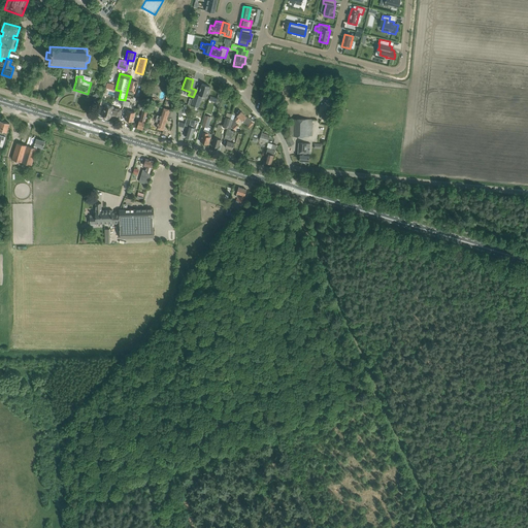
[(138,81),(130,79),(127,91),(135,94),(138,81)]
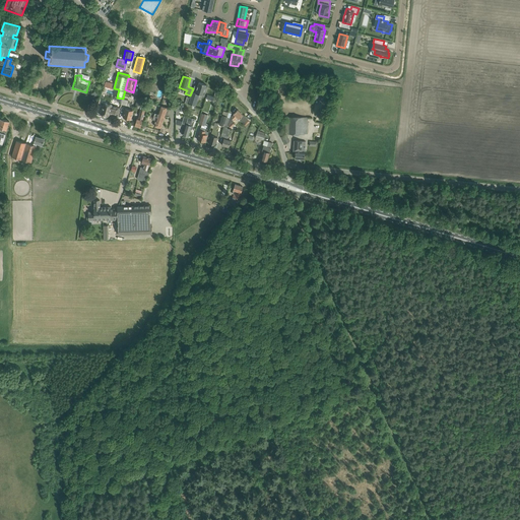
[(206,85),(206,84),(199,82),(196,92),(193,91),(189,104),(195,106),(199,94),(202,95),(203,95),(204,91),(205,92),(206,88),(205,88),(206,85)]
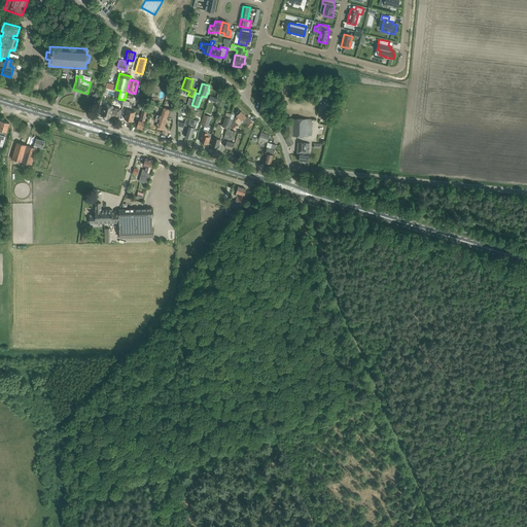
[(329,102),(330,95),(320,93),(319,100),(329,102)]
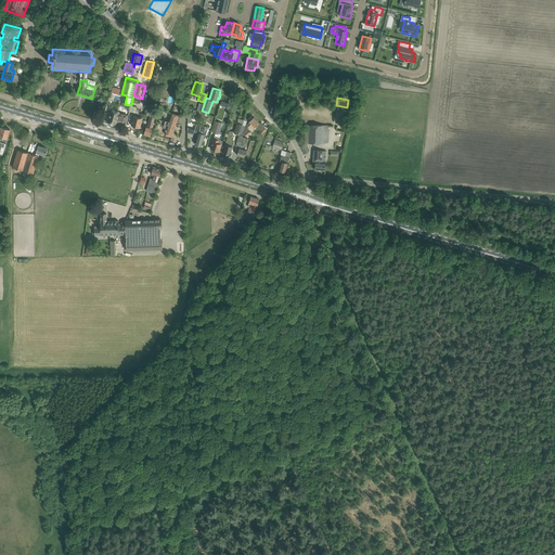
[(108,115),(107,121),(108,121),(108,123),(110,123),(111,123),(112,123),(116,124),(116,121),(125,124),(127,115),(119,113),(119,112),(112,110),(110,115),(110,116),(108,115)]
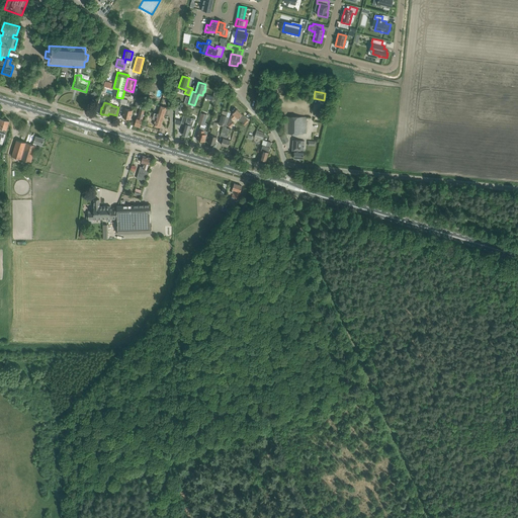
[(136,120),(135,125),(140,126),(142,122),(146,105),(143,104),(142,104),(141,108),(138,117),(137,117),(136,120)]
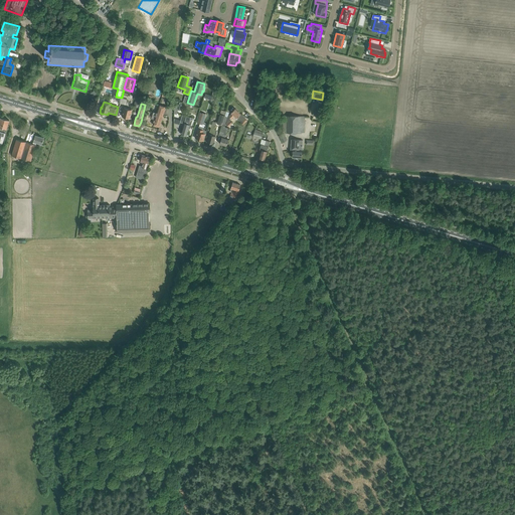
[(154,112),(153,114),(152,118),(155,119),(153,125),(160,127),(166,107),(159,105),(156,113),(154,112)]
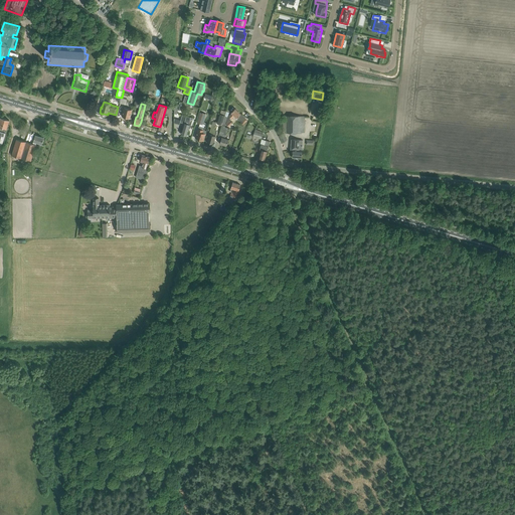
[(123,112),(122,116),(125,117),(126,118),(128,119),(129,118),(130,118),(131,114),(132,109),(131,108),(131,109),(124,108),(123,112)]
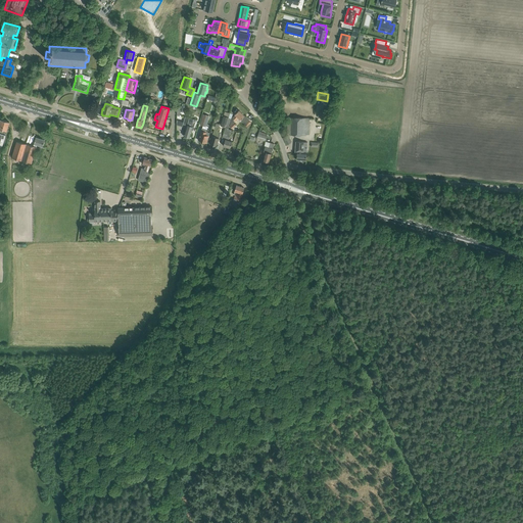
[(224,115),(221,126),(226,127),(229,117),(231,113),(231,111),(226,109),(224,115)]
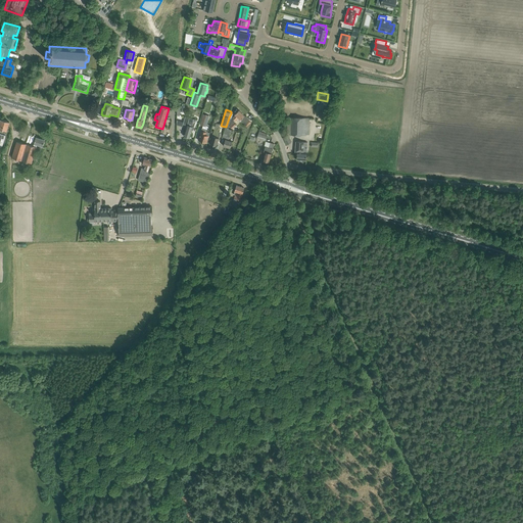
[(233,122),(235,122),(238,117),(240,120),(244,115),(239,110),(235,114),(232,119),(230,126),(233,129),(236,125),(233,122)]
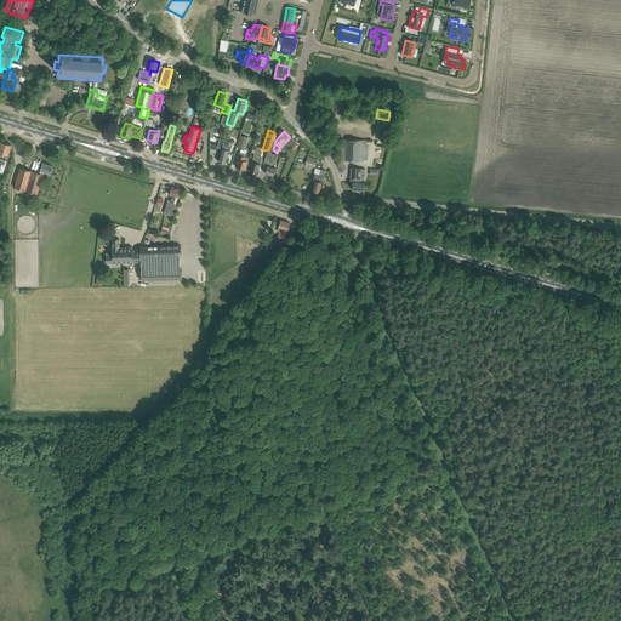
[(211,146),(222,148),(218,161),(220,161),(220,163),(222,164),(223,163),(224,164),(228,154),(229,154),(231,149),(233,142),(221,138),(222,135),(215,134),(211,146)]
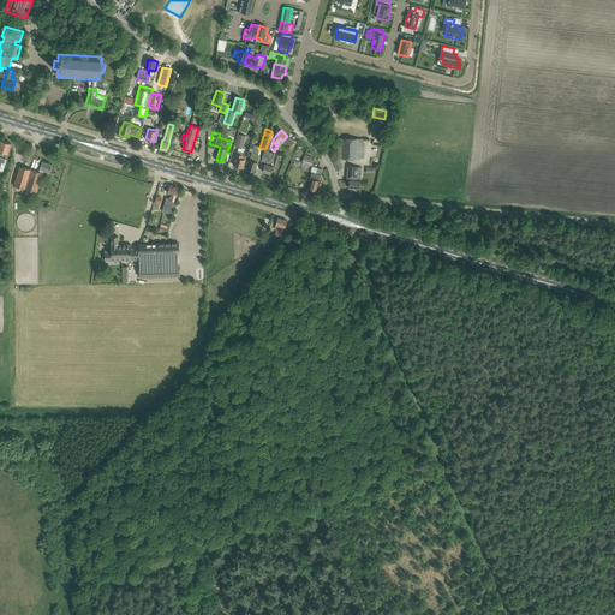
[(236,145),(243,148),(246,136),(244,135),(244,133),(240,132),(236,145)]
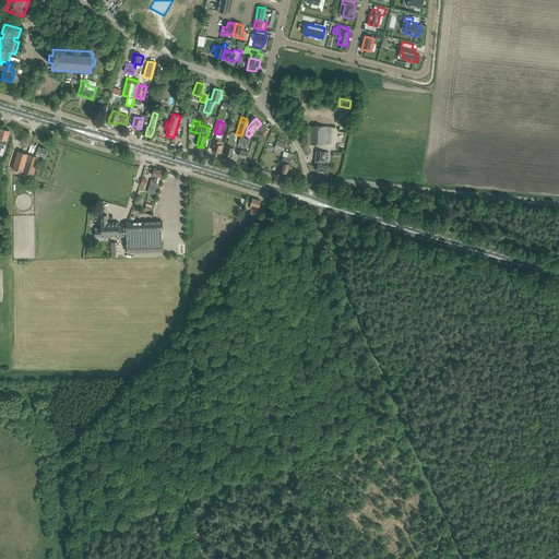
[(309,144),(314,144),(331,144),(331,126),(307,126),(307,140),(309,140),(309,144)]
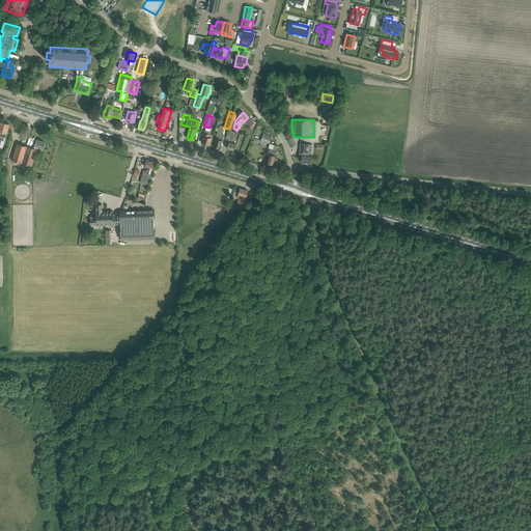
[(0,151),(1,152),(9,123),(1,121),(0,123),(0,151)]
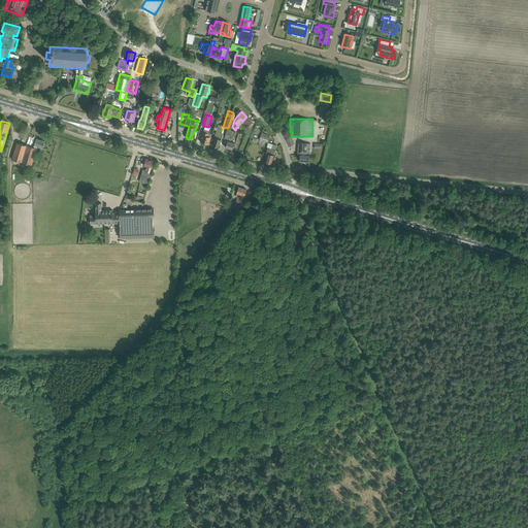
[(218,126),(217,131),(212,144),(211,144),(211,145),(219,147),(219,146),(222,139),(220,138),(221,133),(220,133),(222,129),(222,127),(218,126)]
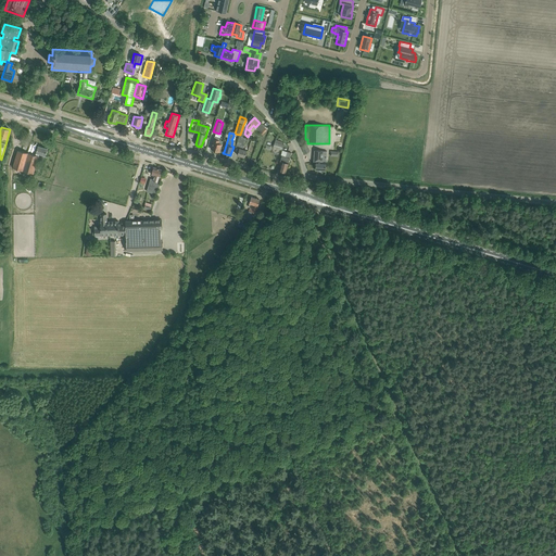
[(237,148),(239,149),(240,148),(241,144),(244,146),(245,140),(247,138),(243,137),(243,136),(240,135),(237,148)]
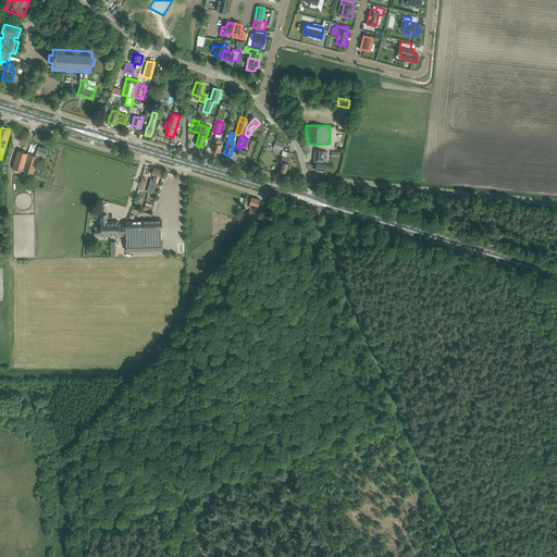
[(213,144),(211,149),(217,151),(217,152),(219,152),(220,152),(222,147),(222,145),(219,143),(220,139),(220,137),(215,136),(213,144)]
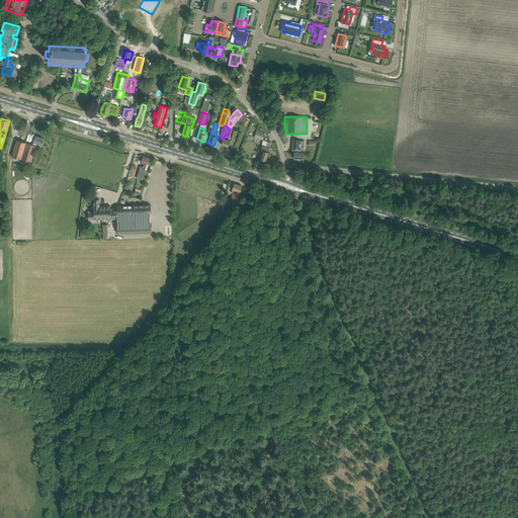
[(280,136),(283,143),(288,141),(285,134),(280,136)]
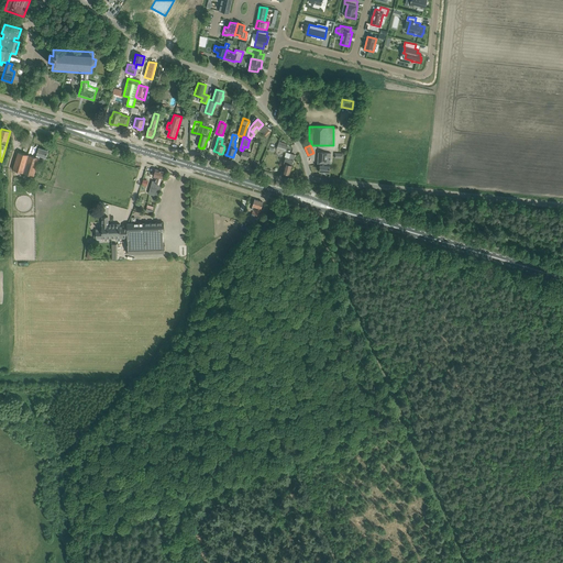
[(243,150),(242,151),(241,156),(247,159),(250,152),(246,151),(247,147),(244,146),(243,150)]
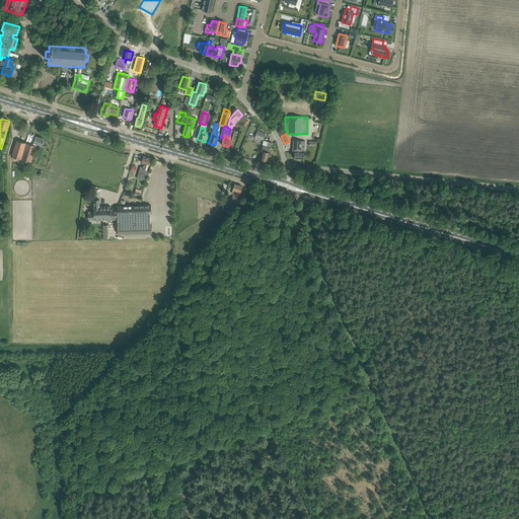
[(16,140),(15,145),(11,157),(30,163),(36,144),(42,146),(45,139),(35,136),(32,145),(16,140)]
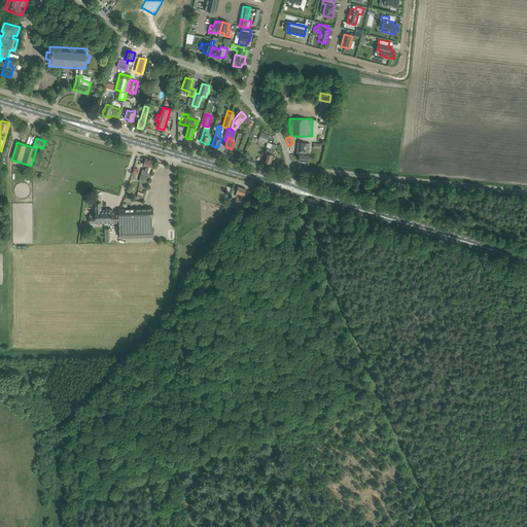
[(299,162),(308,162),(309,156),(310,143),(299,142),(297,153),(300,153),(299,162)]
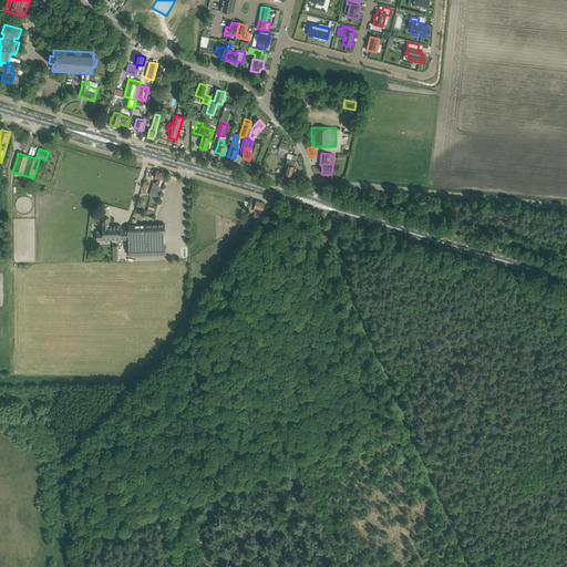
[(285,174),(291,176),(297,156),(292,154),(291,160),(288,158),(286,164),(288,165),(285,174)]
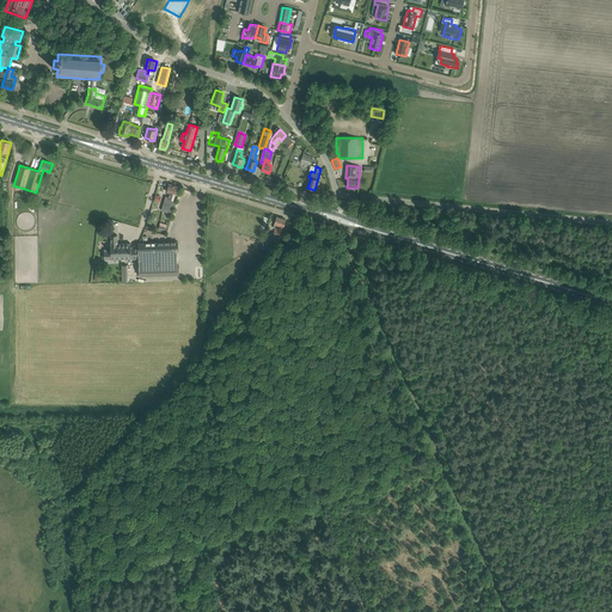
[(169,199),(175,200),(178,187),(169,184),(166,191),(170,193),(169,199)]
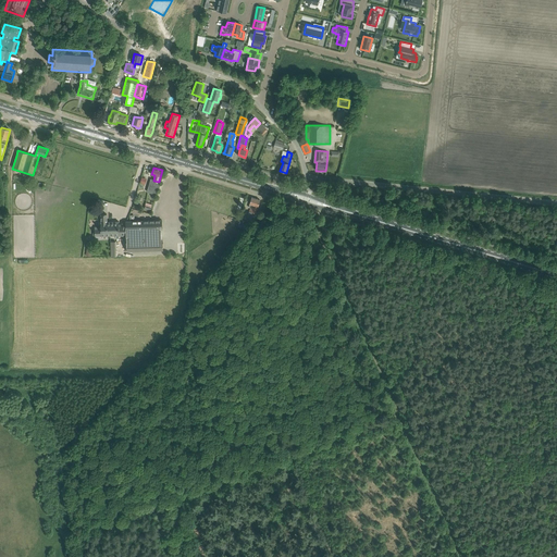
[(148,190),(157,193),(159,185),(150,183),(148,190)]
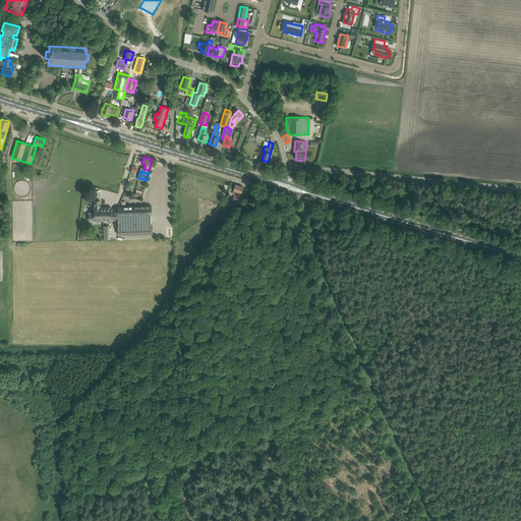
[(232,201),(238,204),(243,187),(235,184),(233,191),(237,192),(236,195),(234,195),(233,198),(232,201)]
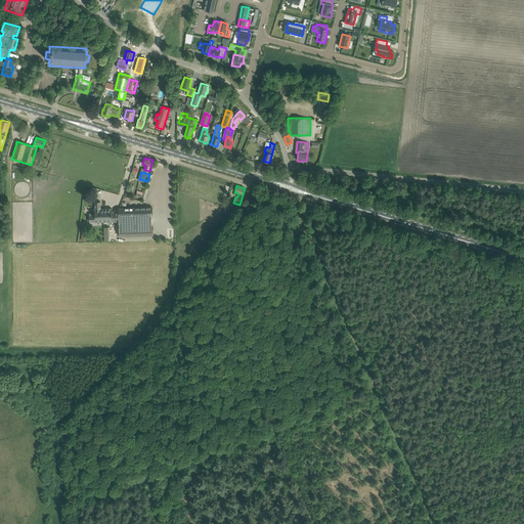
[(95,222),(103,222),(102,209),(100,209),(100,202),(95,202),(95,209),(94,209),(95,213),(89,214),(89,222),(95,222)]
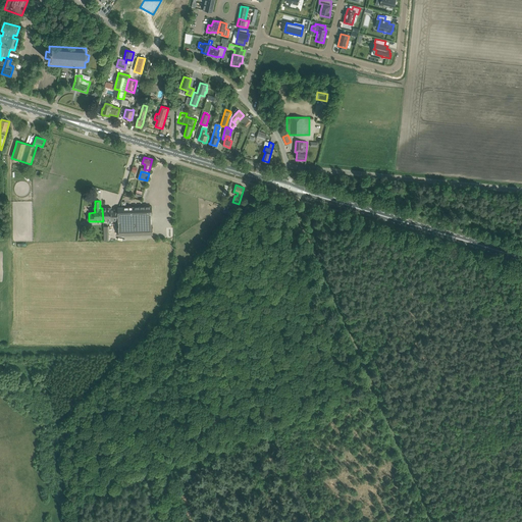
[(118,210),(118,219),(119,236),(153,235),(153,225),(152,226),(151,215),(152,215),(152,206),(118,207),(118,210)]
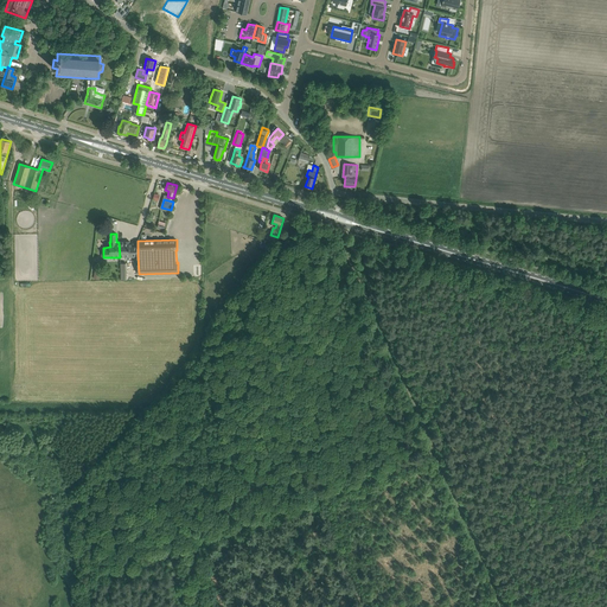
[(129,255),(138,255),(138,244),(129,244),(129,242),(119,242),(120,257),(129,257),(129,255)]
